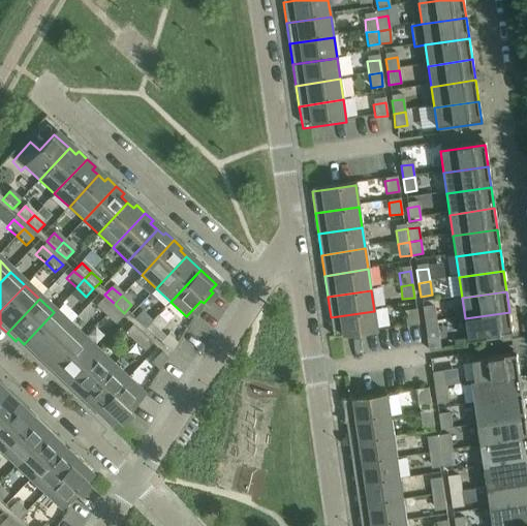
[(94,308),(103,317),(111,309),(101,300),(94,308)]
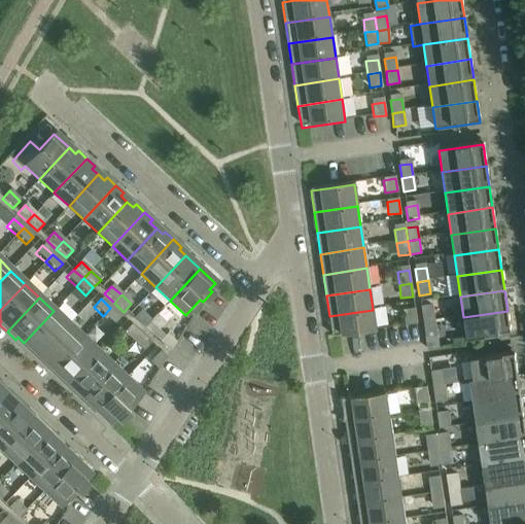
[(110,308),(103,316),(113,325),(120,317),(110,308)]
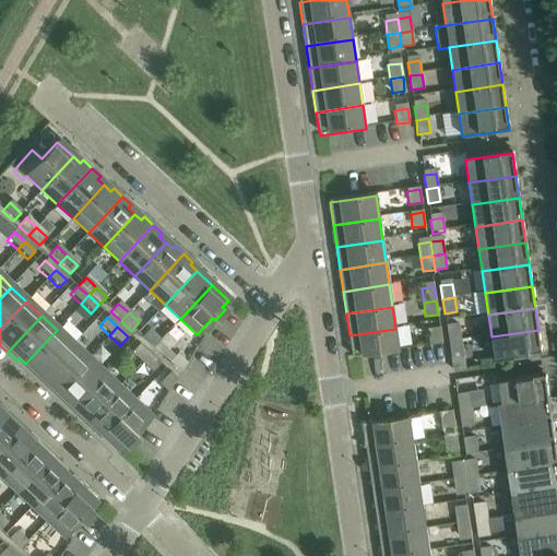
[(447,330),(449,343),(461,342),(459,328),(447,330)]
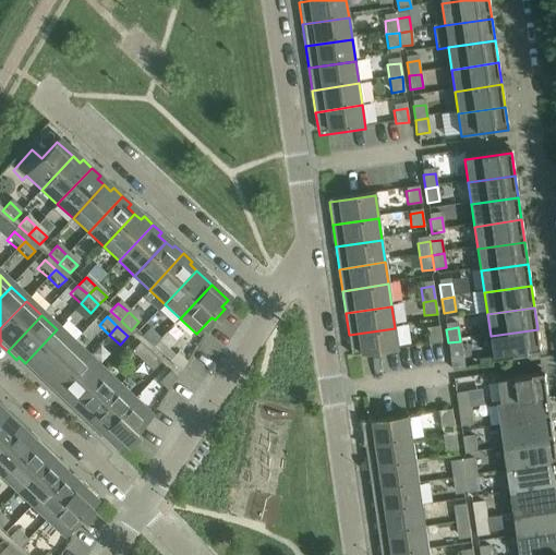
[(395,328),(349,335),(352,358),(398,351),(395,328)]
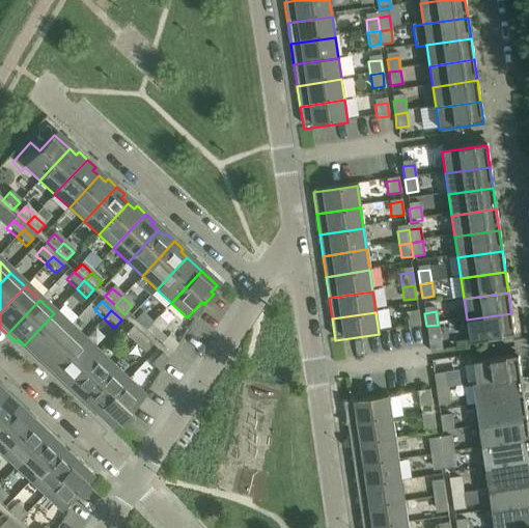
[(54,313),(24,345),(30,352),(28,354),(36,362),(68,328),(54,313)]
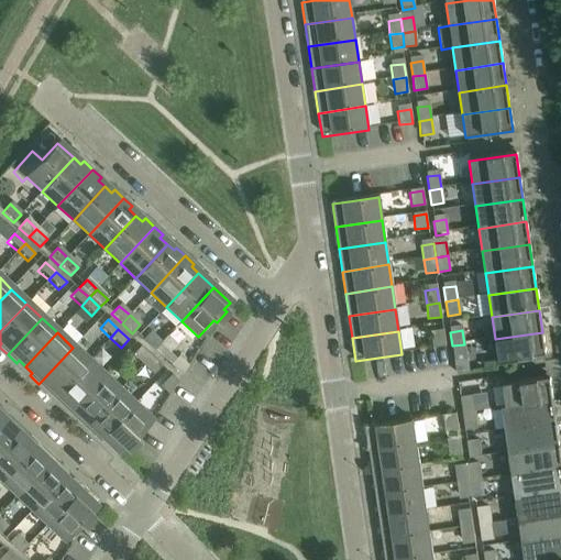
[(542,332),(495,339),(498,363),(546,355),(542,332)]
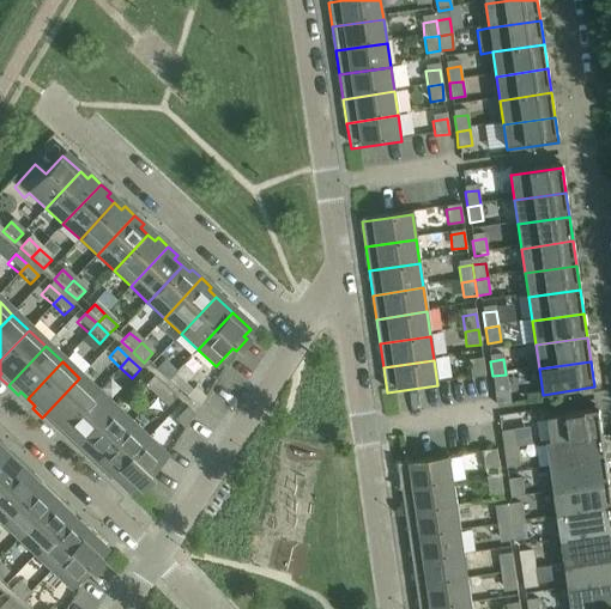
[(162,363),(153,371),(167,383),(175,375),(162,363)]
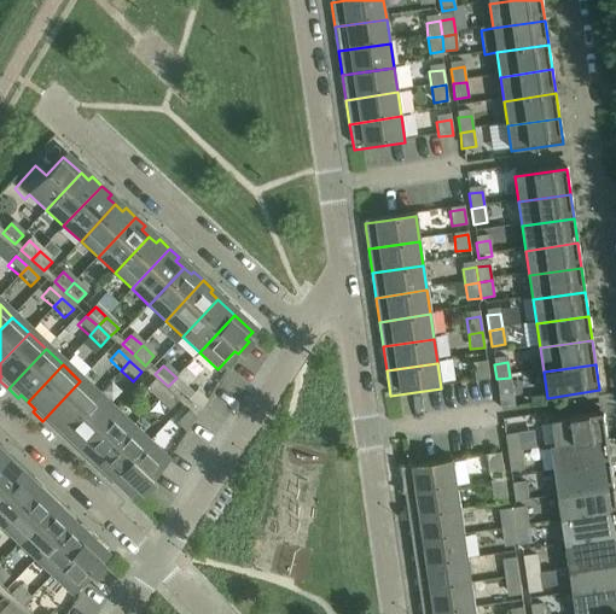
[(474,368),(476,384),(489,381),(487,367),(474,368)]
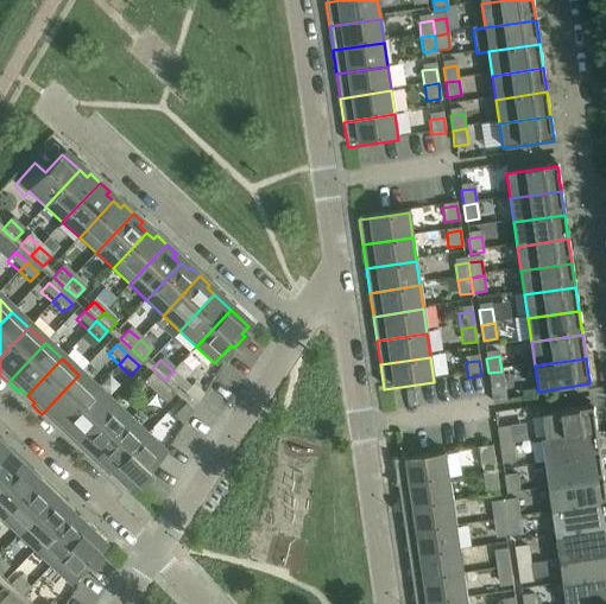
[(502,372),(488,373),(491,388),(504,386),(502,372)]
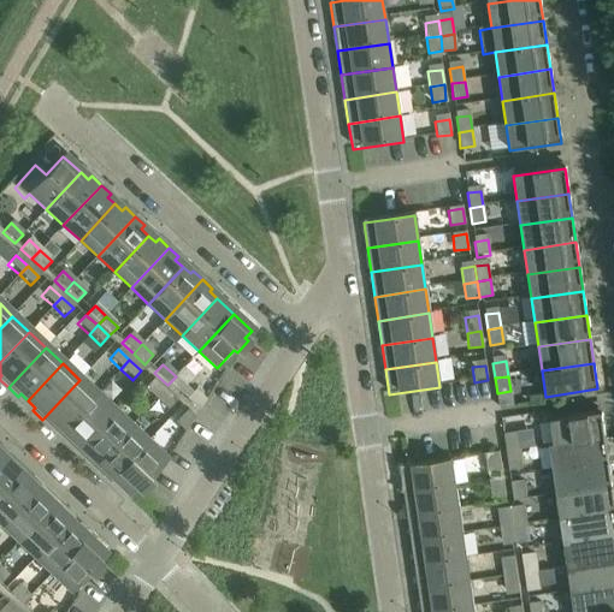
[(80,380),(42,420),(51,428),(54,426),(62,432),(96,396),(80,380)]
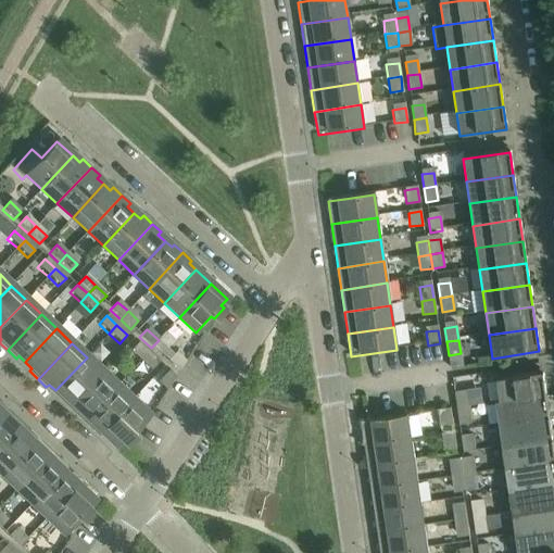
[(129,352),(140,362),(148,354),(137,344),(129,352)]
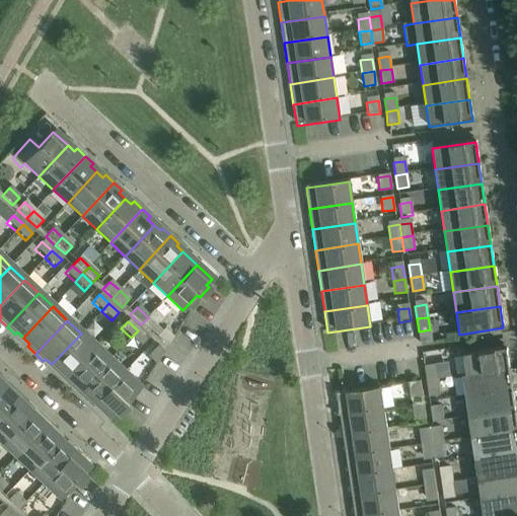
[(166,348),(172,339),(163,329),(156,338),(166,348)]
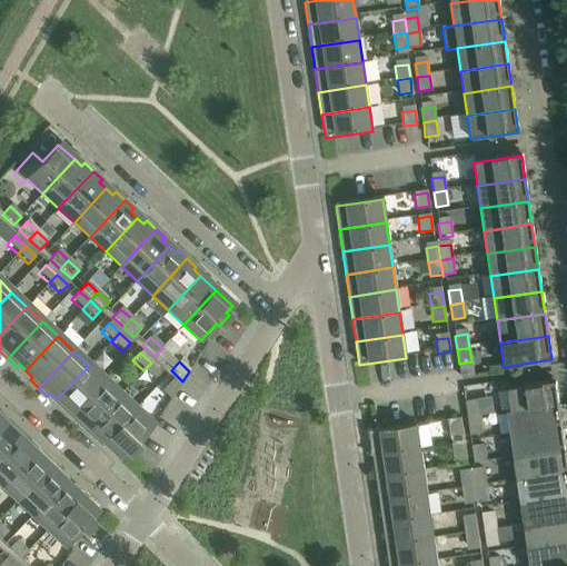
[(151,363),(143,370),(153,380),(161,371),(151,363)]
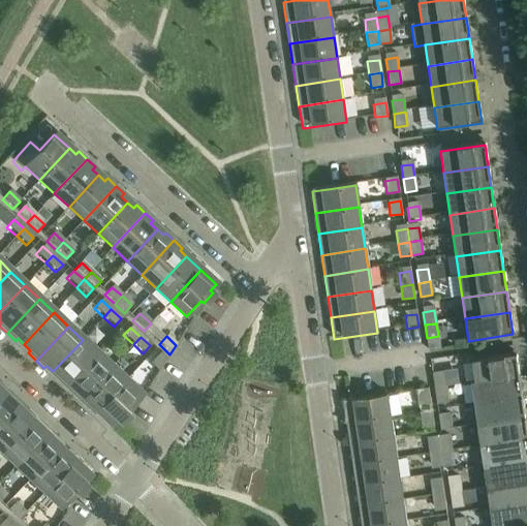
[(83,340),(53,371),(67,385),(97,353),(83,340)]
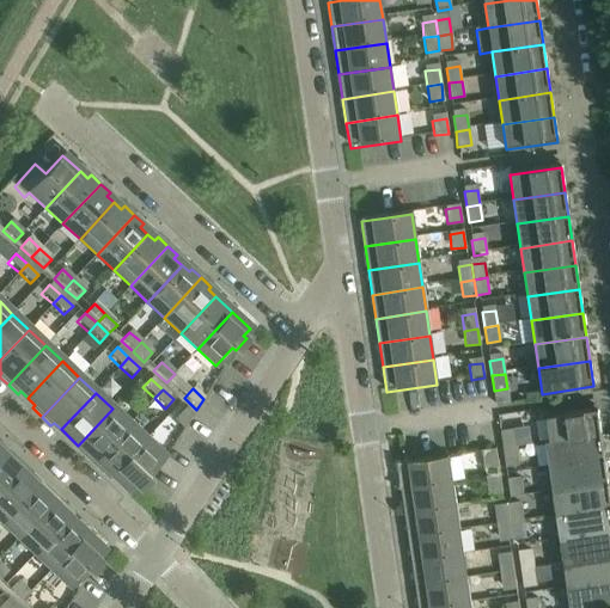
[(113,409),(78,446),(95,461),(129,424),(113,409)]
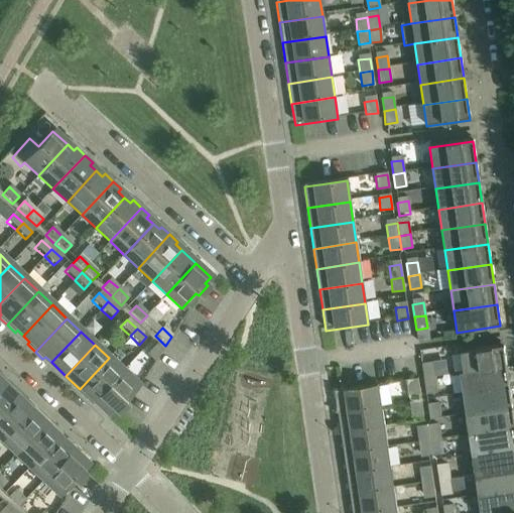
[(145,356),(153,364),(161,352),(155,346),(145,356)]
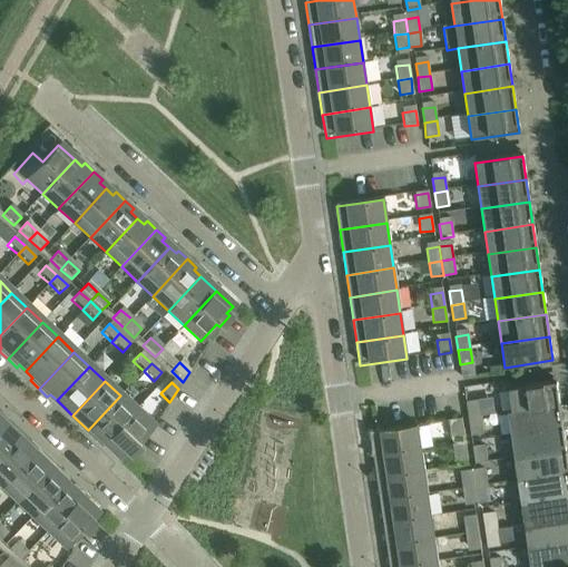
[(556,383),(509,391),(508,391),(511,412),(512,414),(559,407),(556,383)]
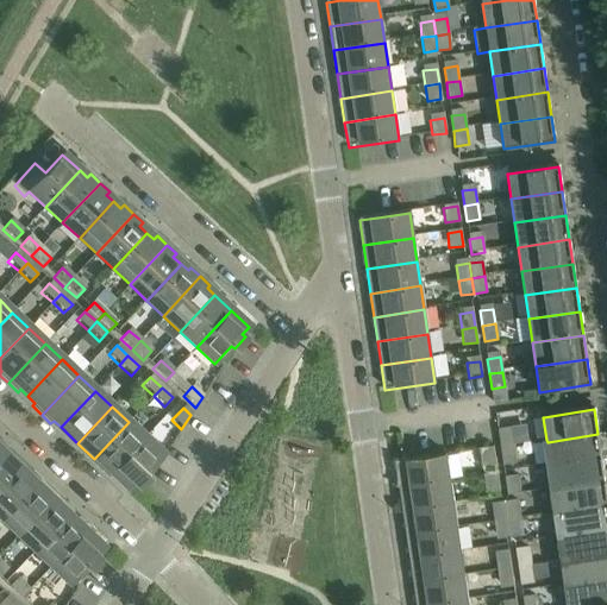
[(129,422),(94,459),(111,474),(145,439),(129,422)]
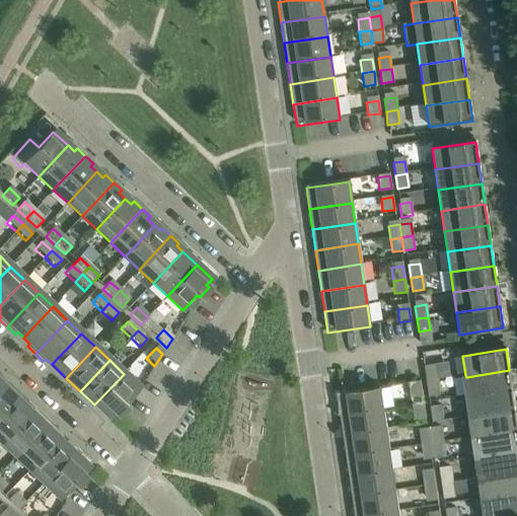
[(436,368),(424,370),(426,383),(437,381),(436,368)]
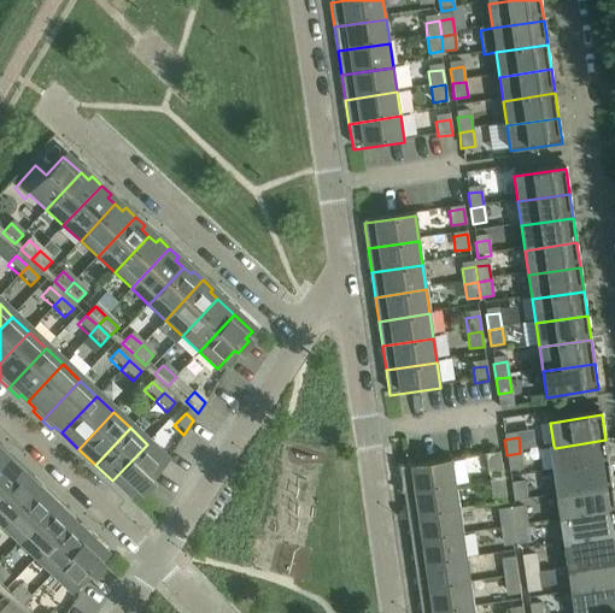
[(549,447),(554,473),(609,465),(605,440),(555,448),(554,446),(549,447)]
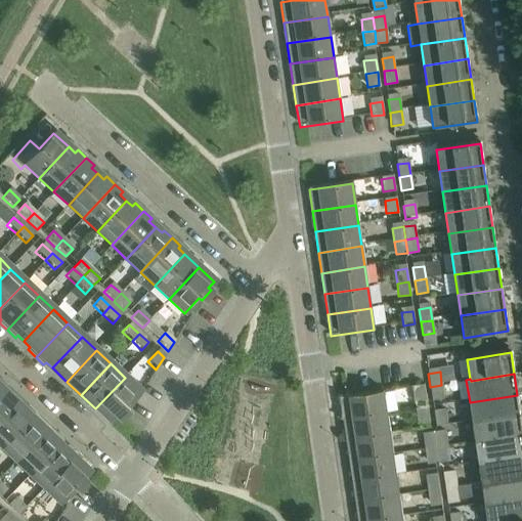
[(125,378),(95,408),(110,423),(116,417),(119,420),(128,409),(125,406),(139,392),(125,378)]
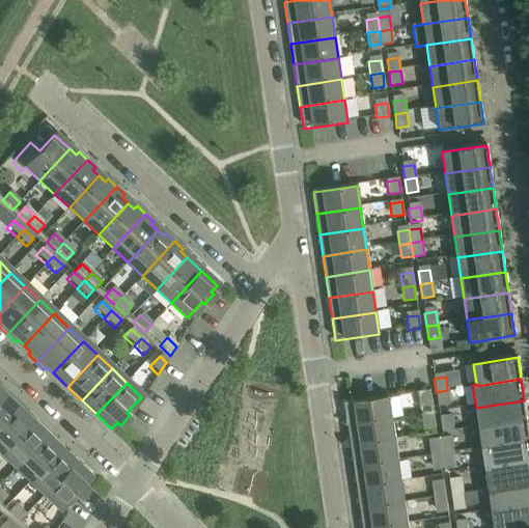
[(447,390),(436,392),(438,405),(449,404),(447,390)]
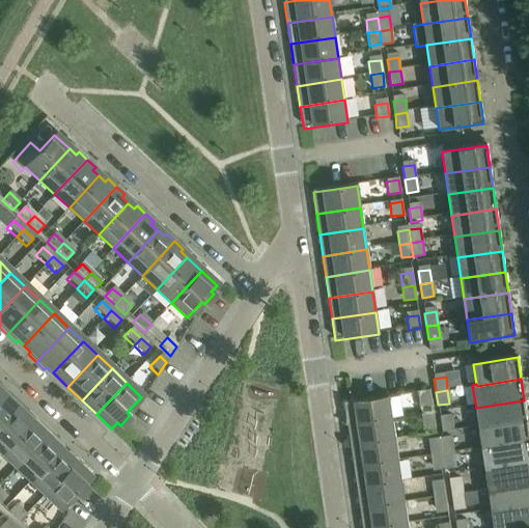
[(429,391),(418,393),(419,407),(432,405),(429,391)]
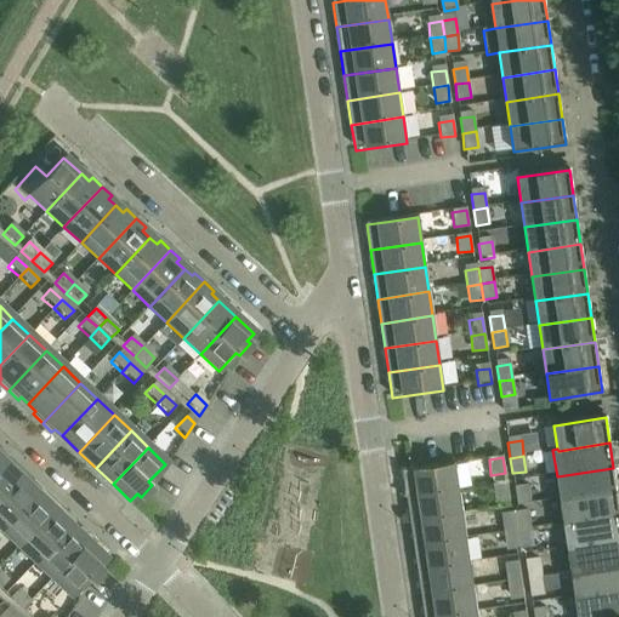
[(3,462),(0,464),(0,497),(22,474),(13,466),(10,469),(3,462)]
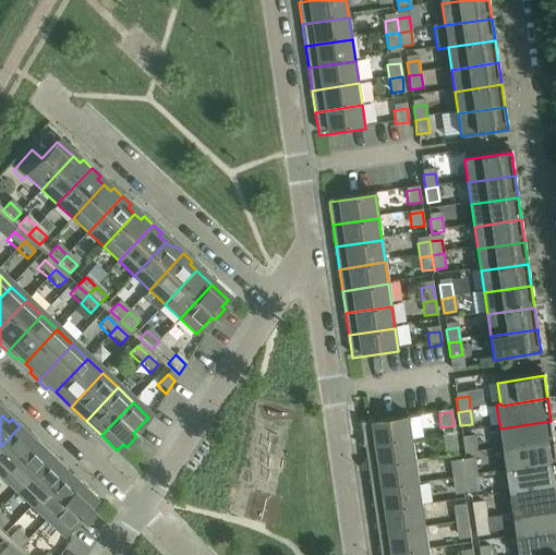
[(362,425),(365,448),(412,441),(408,418),(378,422),(362,425)]
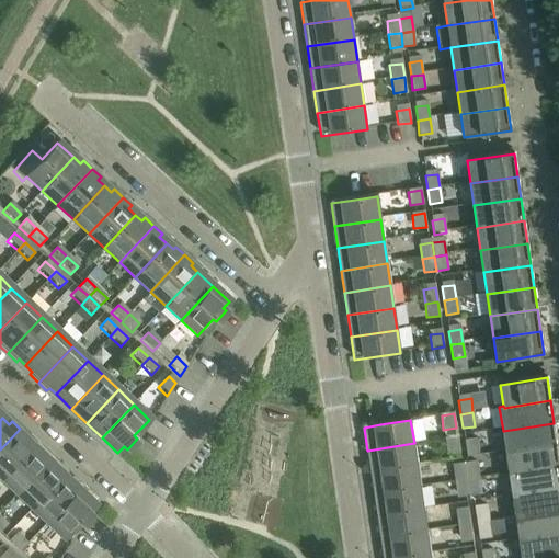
[(554,423),(503,431),(506,453),(557,445),(554,423)]
